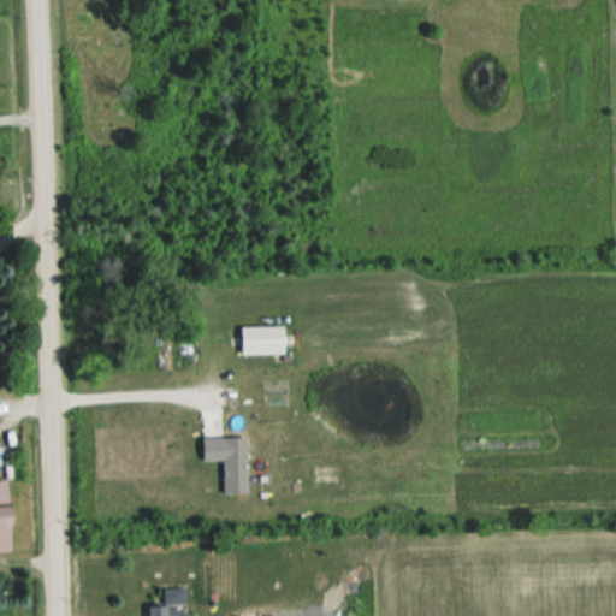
[(241,354),(284,354),(284,327),(241,327),(241,354)]
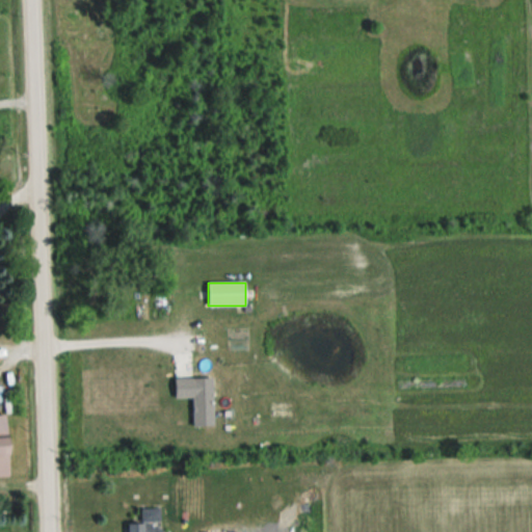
[(192,398),(192,425),(213,425),(213,377),(174,377),(174,398),(192,398)]
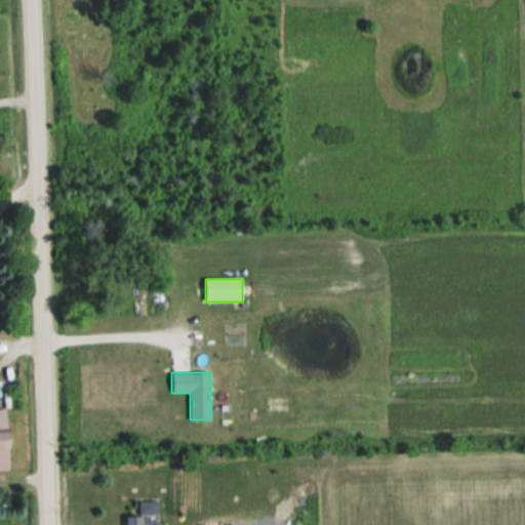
[(0,470),(8,470),(5,410),(0,409),(0,470)]
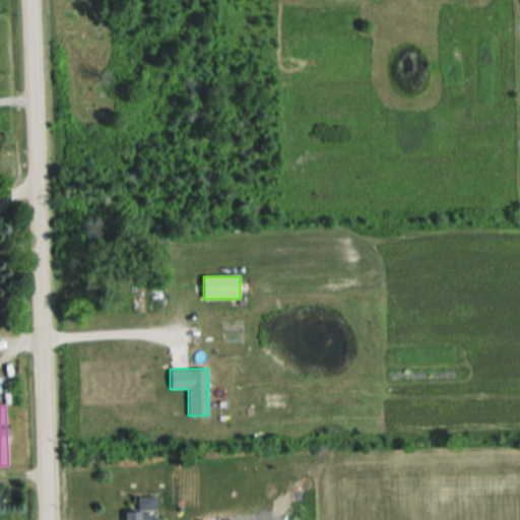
[(133,510),(132,519),(157,519),(158,510),(133,510)]
